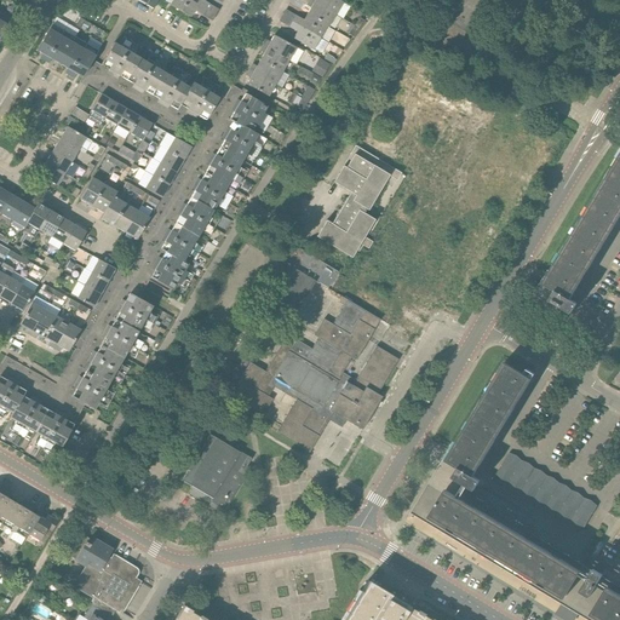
[(202,16),(206,10),(188,0),(173,0),(171,6),(190,18),(194,11),(202,16)]
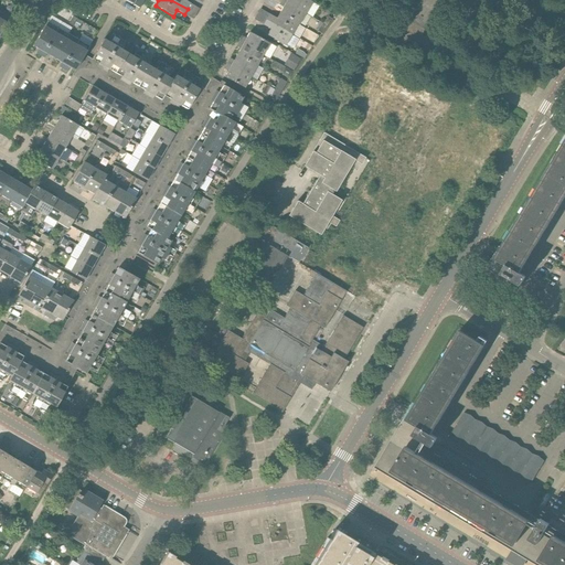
[(183,0),(171,0),(188,9),(190,3),(183,0)]
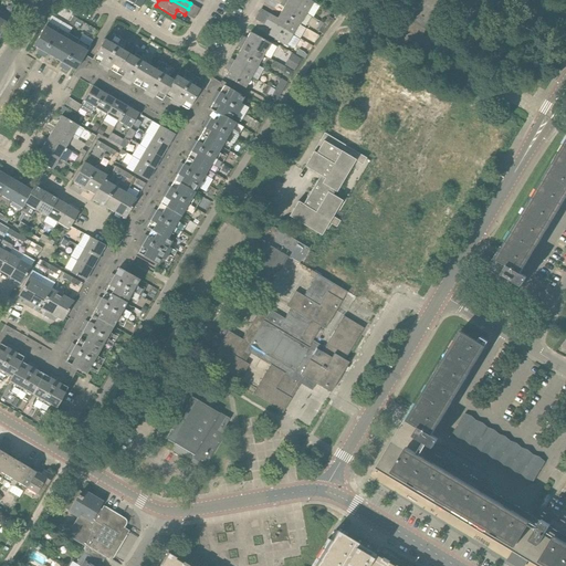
[(301,25),(306,14),(283,0),(281,3),(285,6),(281,13),(301,25)]
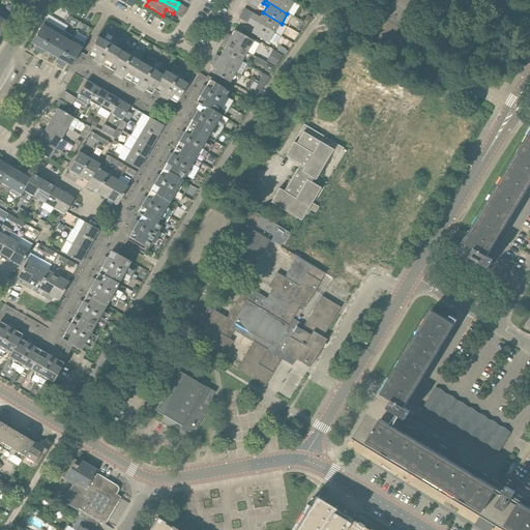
[(265,0),(287,13),(293,2),(289,0),(265,0)]
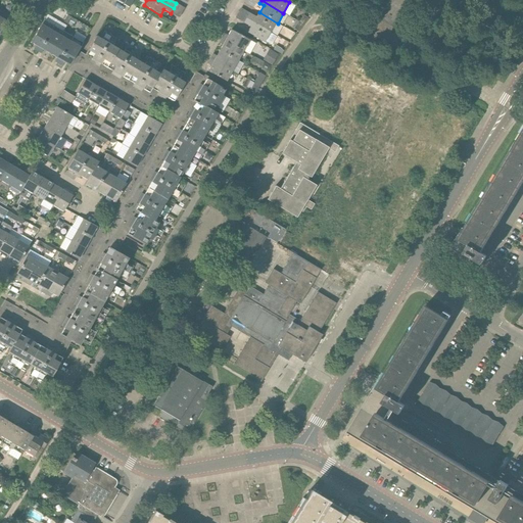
[(0,10),(0,33),(9,16),(0,10)]
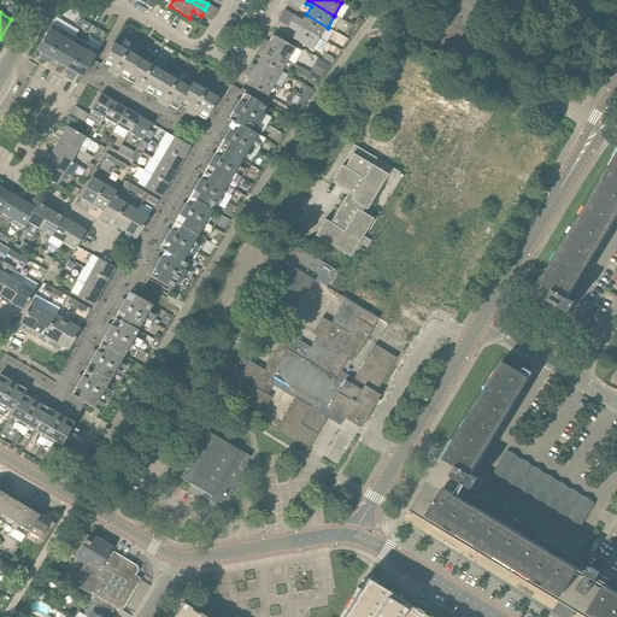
[(327,28),(328,28),(306,15),(303,21),(294,16),(292,22),(319,39),(325,28),(327,28)]
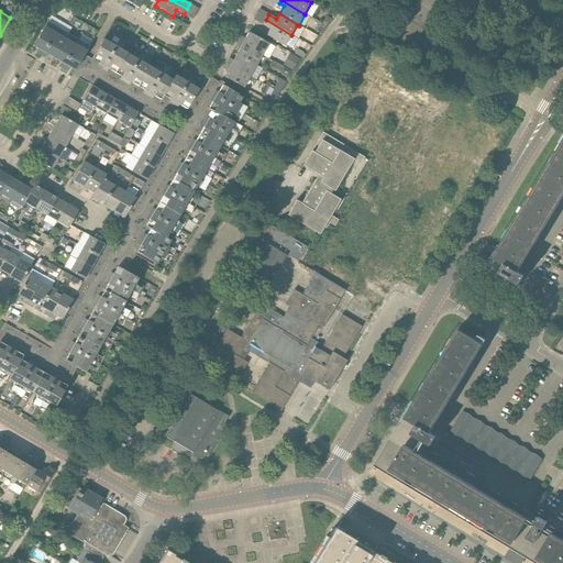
[(322,23),(326,26),(331,20),(327,17),(322,23)]
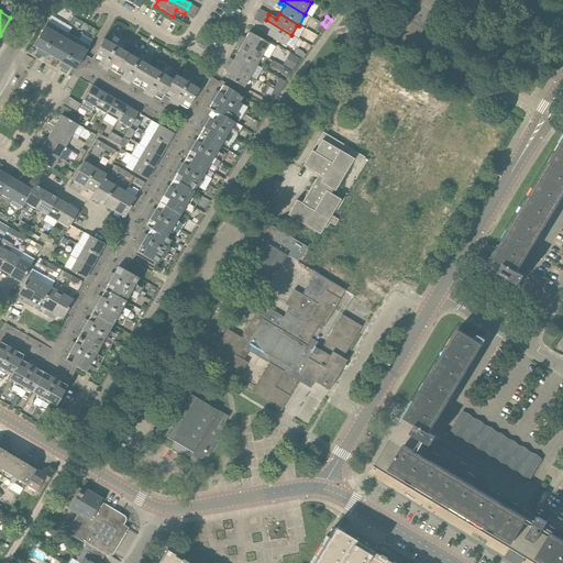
[(285,46),(291,35),(266,20),(263,25),(269,30),(266,35),(285,46)]
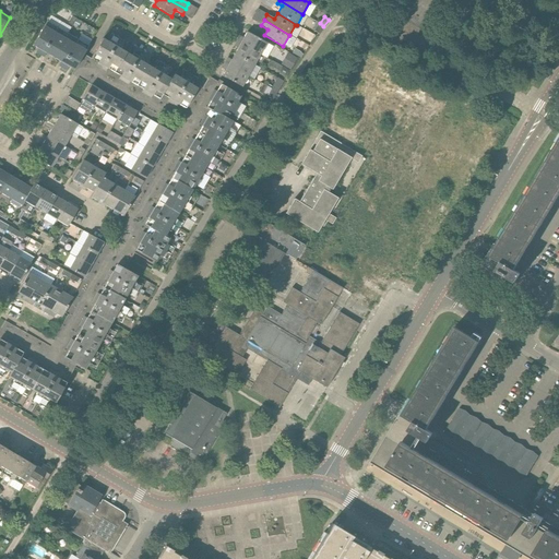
[(36,52),(39,56),(57,26),(47,21),(33,46),(38,49),(36,52)]
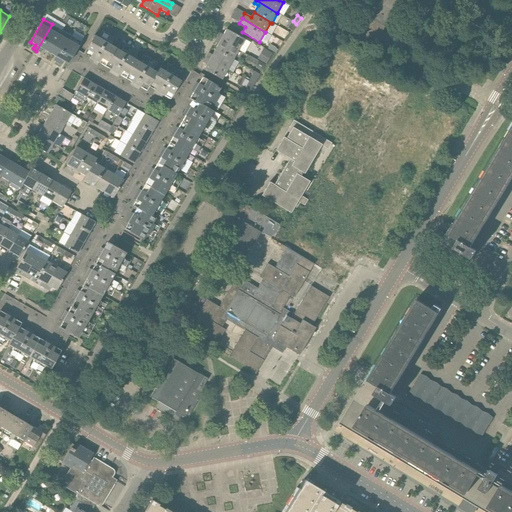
[(288,28),(291,31),(296,24),(293,21),(288,28)]
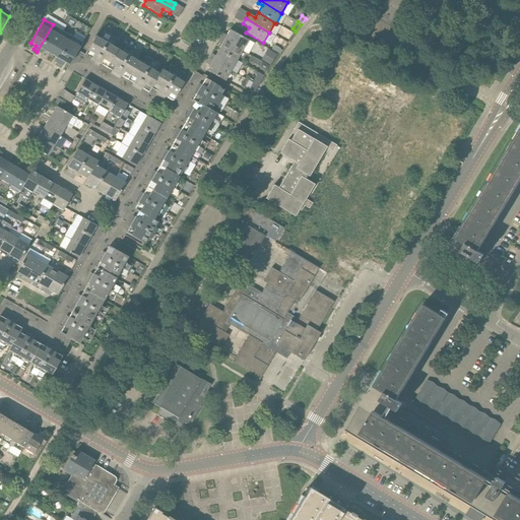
[(43,50),(50,54),(63,31),(53,24),(37,52),(41,54),(43,50)]
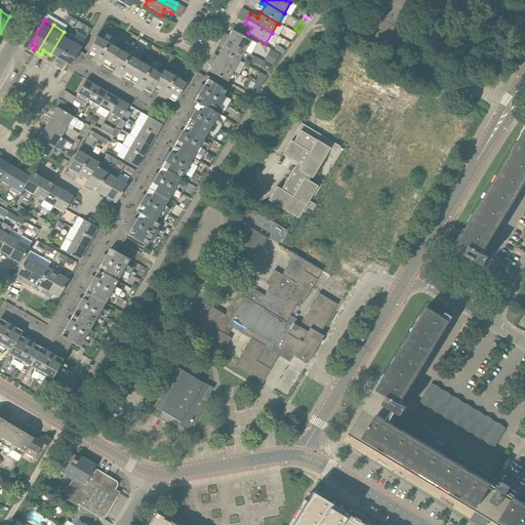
[(223,39),(245,51),(250,41),(232,31),(228,38),(225,36),(223,39)]
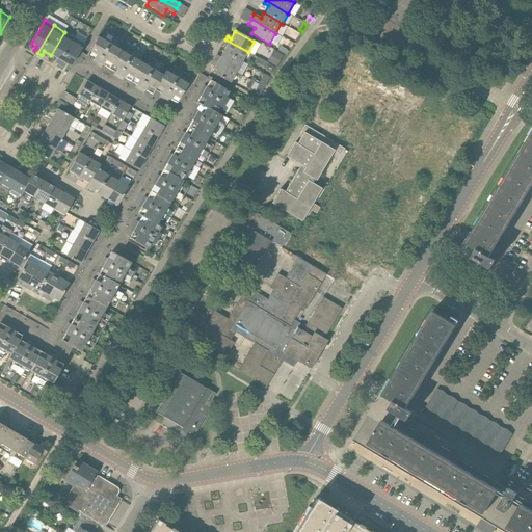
[(56,63),(59,65),(76,38),(64,32),(51,55),(58,59),(56,63)]
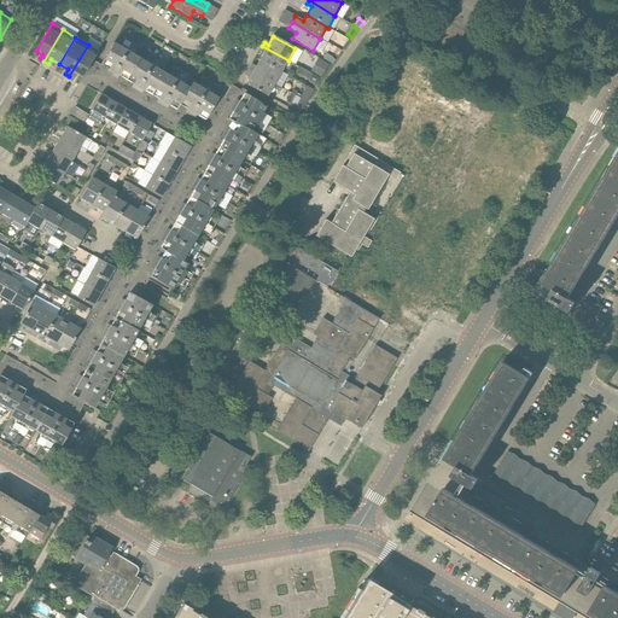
[(106,74),(112,77),(132,42),(126,39),(120,48),(114,45),(100,66),(109,70),(106,74)]
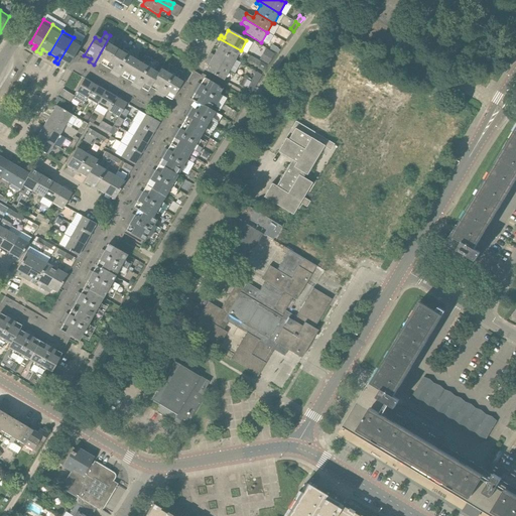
[(99,63),(105,68),(116,48),(111,46),(115,38),(110,35),(94,65),(98,67),(99,63)]
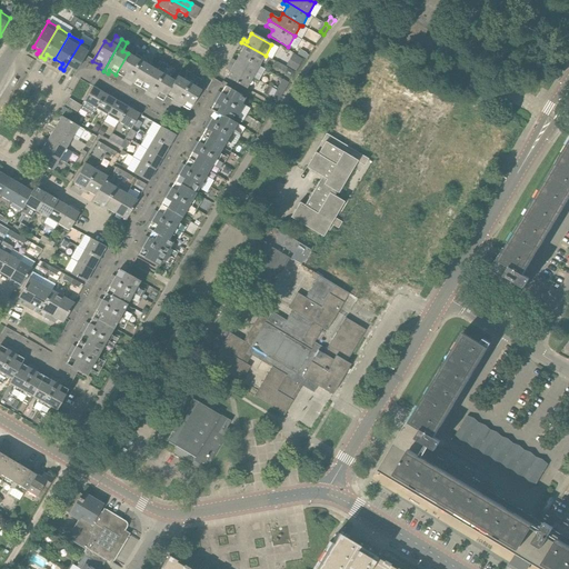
[(70,68),(76,71),(90,47),(81,41),(63,70),(68,72),(70,68)]
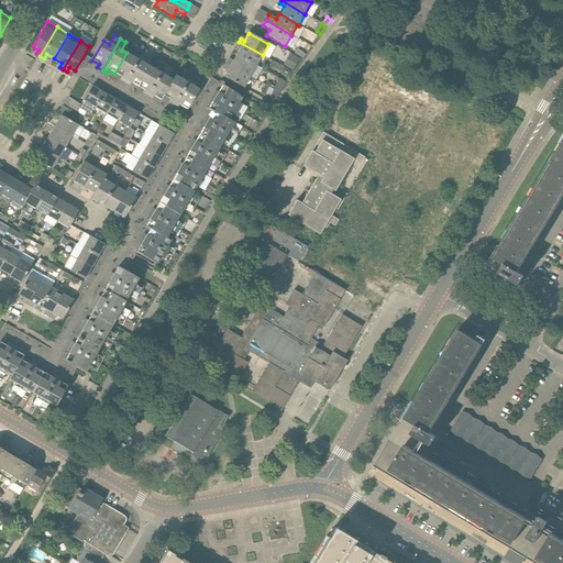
[(256,66),(263,55),(239,42),(236,45),(241,47),(236,55),(256,66)]
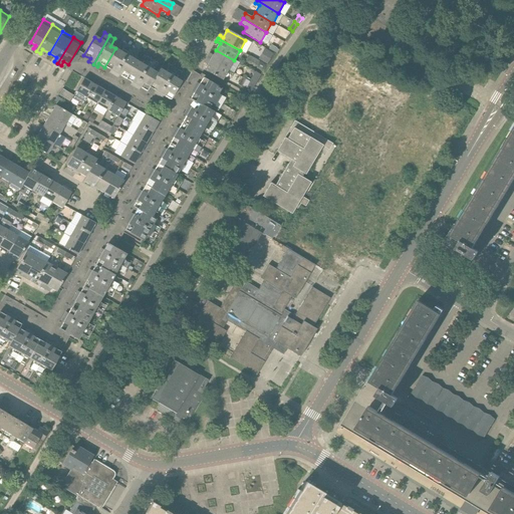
[(109,73),(113,76),(131,47),(124,44),(120,52),(115,48),(104,67),(110,70),(109,73)]
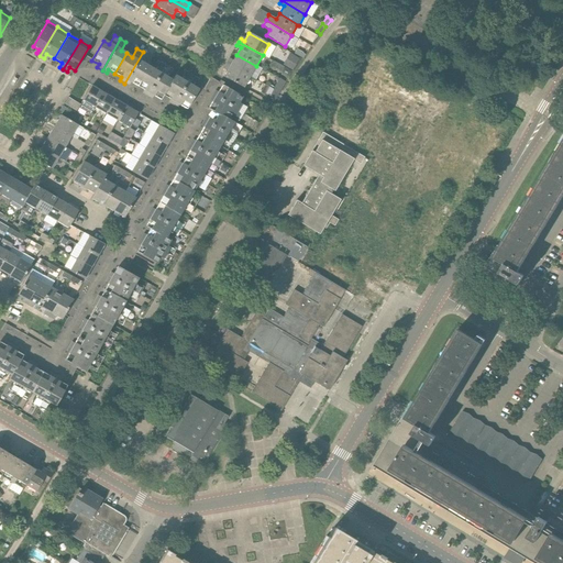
[(131,83),(138,87),(150,67),(144,64),(148,56),(143,52),(124,84),(130,86),(131,83)]
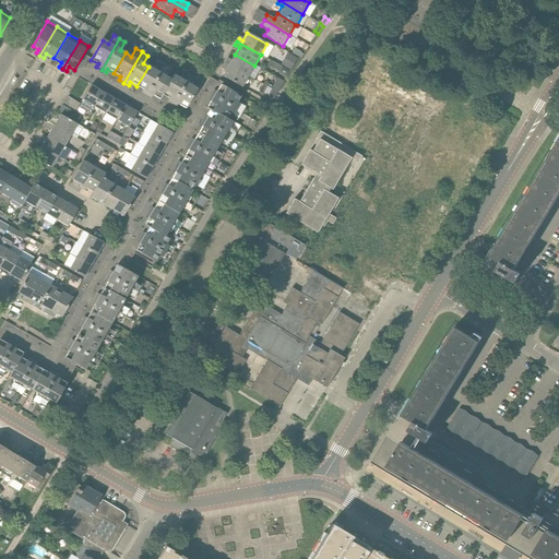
[(249,76),(254,66),(235,55),(230,62),(227,60),(225,63),(249,76)]
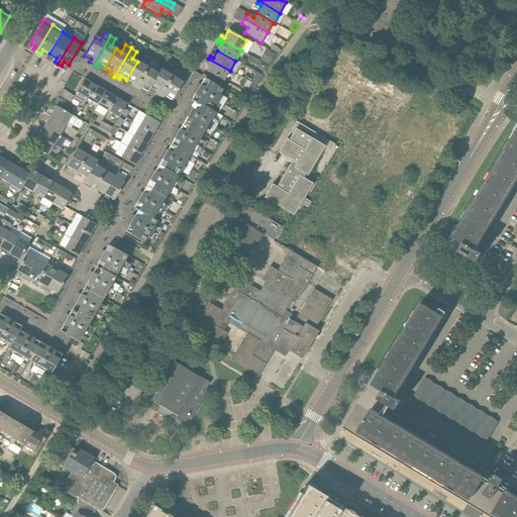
[(131,86),(135,89),(151,60),(146,57),(142,65),(137,62),(126,80),(132,83),(131,86)]
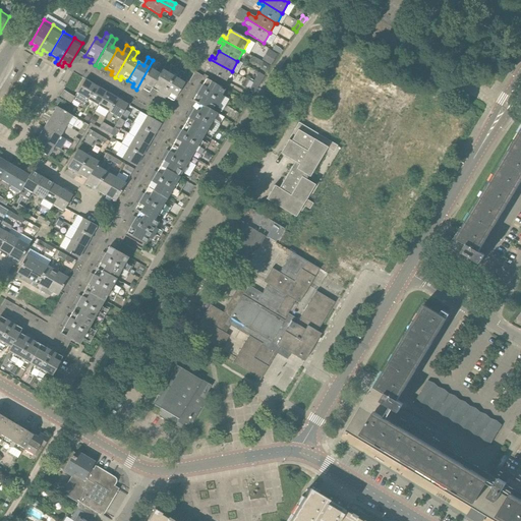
[(261,66),(263,62),(252,57),(250,61),(261,66)]
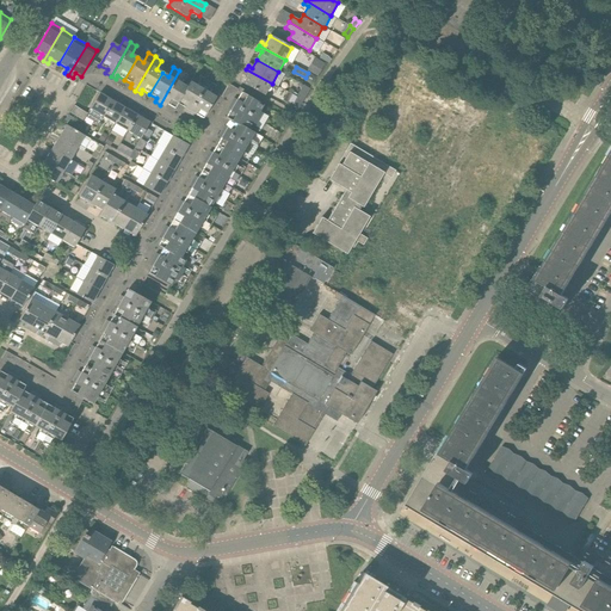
[(265,96),(272,84),(246,69),(244,73),(248,75),(244,84),(265,96)]
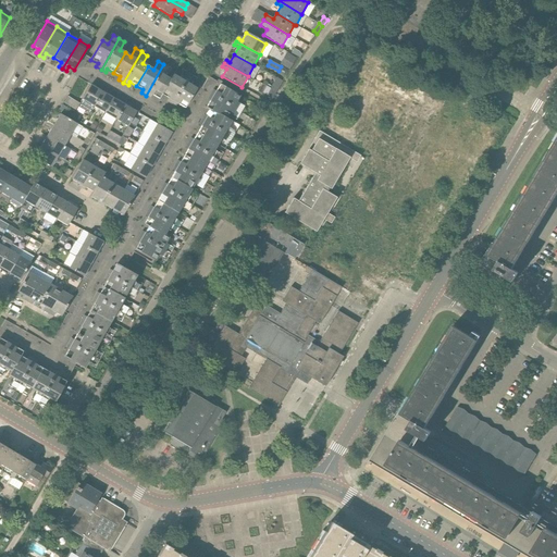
[(159,99),(162,95),(171,79),(165,76),(170,69),(163,64),(146,96),(150,98),(152,96),(159,99)]
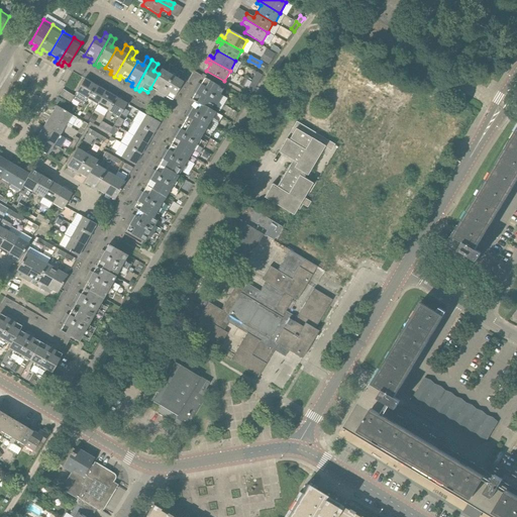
[(156,94),(160,97),(176,69),(171,66),(167,73),(161,70),(159,74),(150,88),(157,92),(156,94)]
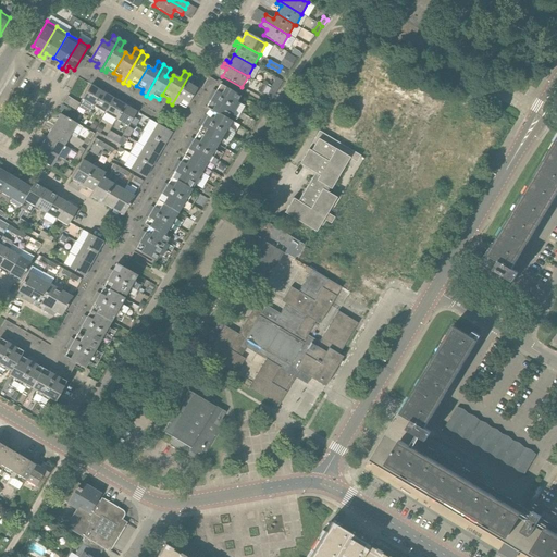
[(189,74),(172,104),(176,107),(178,104),(185,109),(197,89),(190,86),(196,77),(189,74)]
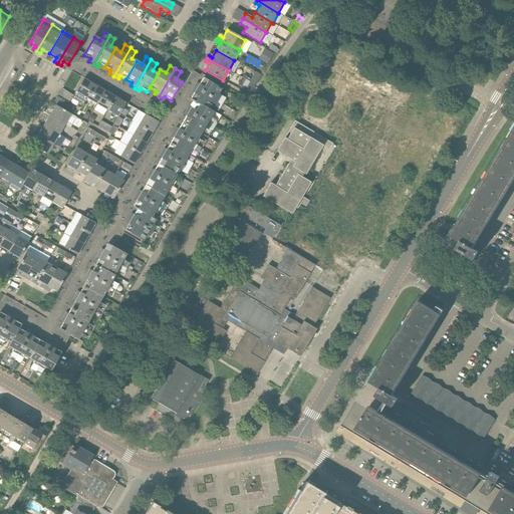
[(250,82),(249,83),(254,87),(262,75),(255,72),(250,82)]
